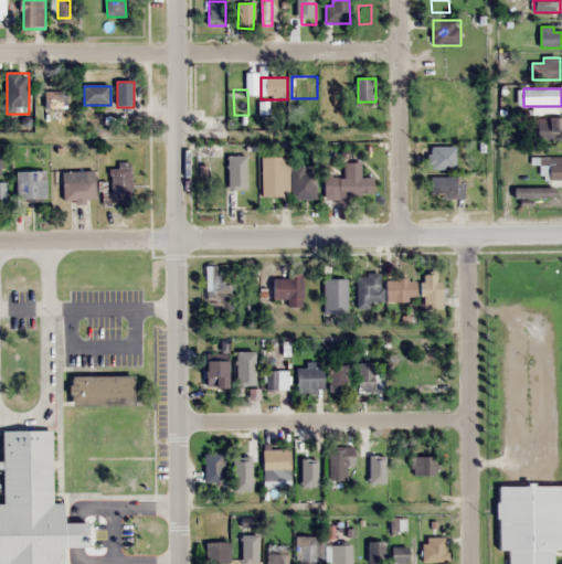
[(45,109),(63,109),(63,92),(45,92),(45,109)]
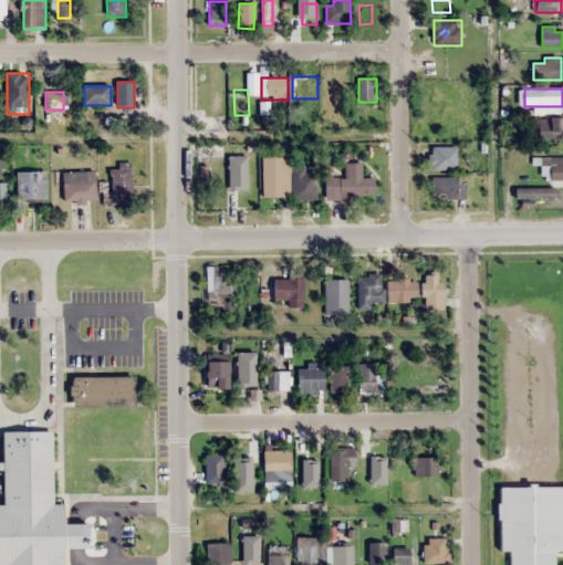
[(540,119),(540,140),(562,140),(562,119),(540,119)]
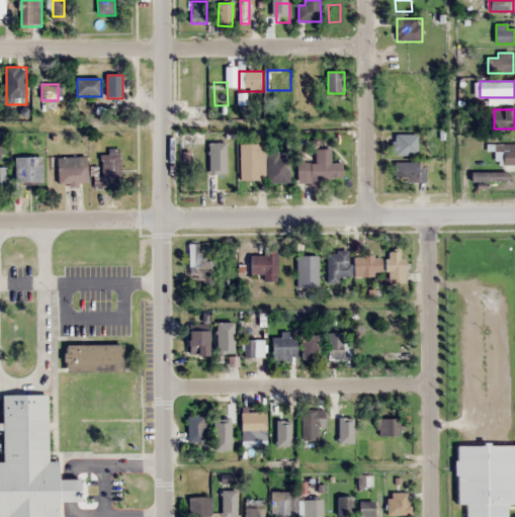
[(419,156),(419,136),(395,136),(395,156),(419,156)]
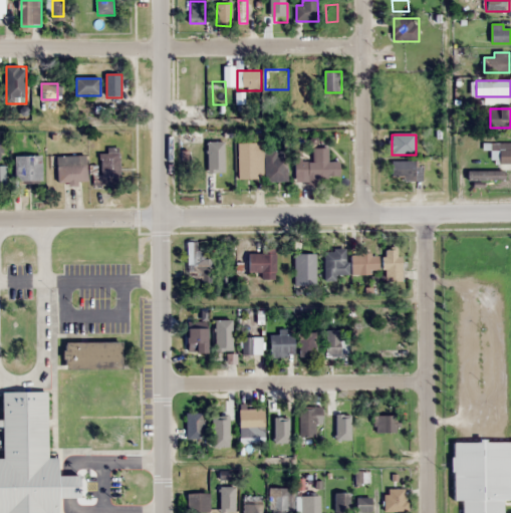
[(510,143),(484,144),(484,153),(499,153),(499,165),(510,164),(510,143)]
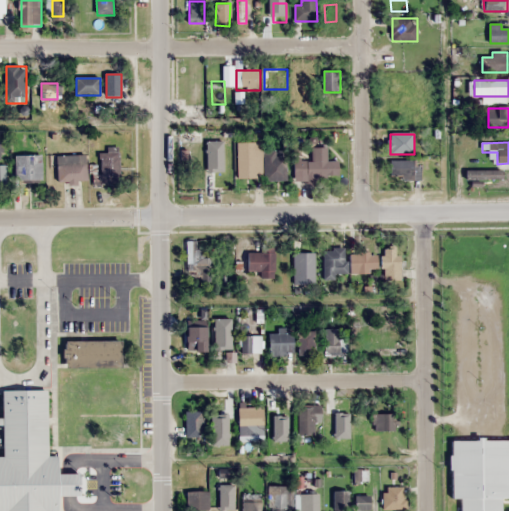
[(238,143),(238,179),(263,179),(263,143),(238,143)]
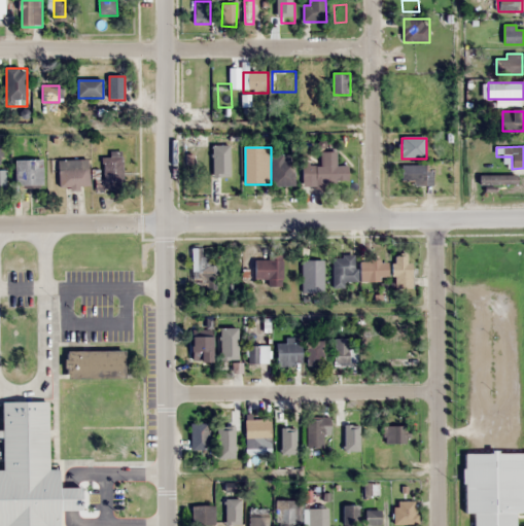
[(104,189),(126,189),(126,152),(112,152),(112,159),(104,159),(104,189)]
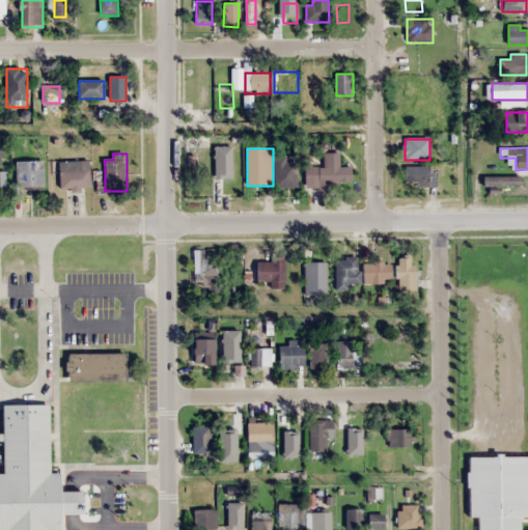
[(352,187),(352,168),(340,168),(339,154),(327,154),(327,167),(307,168),(307,187),(352,187)]
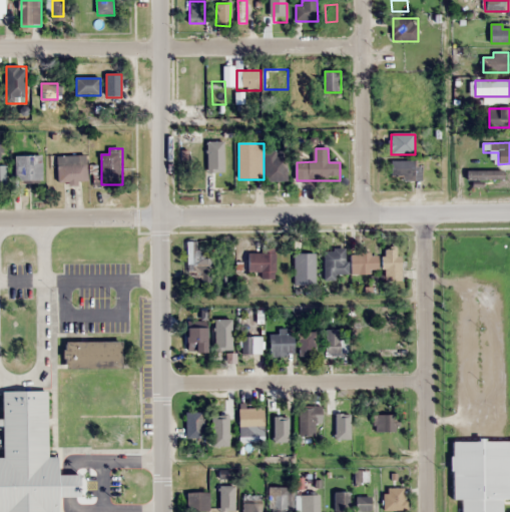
[(266,152),(266,182),(288,182),(288,152),(266,152)]
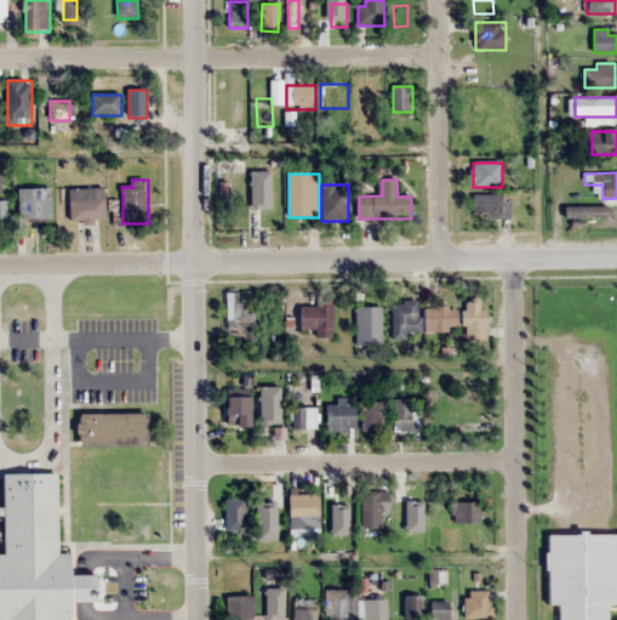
[(20,189),(20,220),(52,220),(52,189),(20,189)]
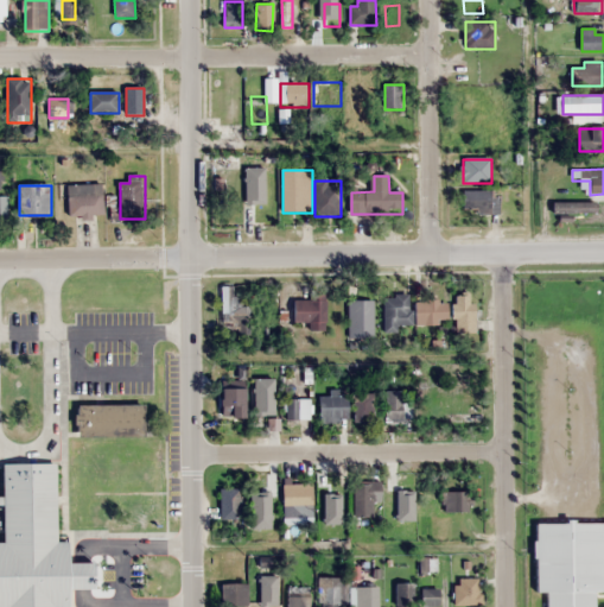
[(105,185),(68,187),(69,206),(106,204),(105,185)]
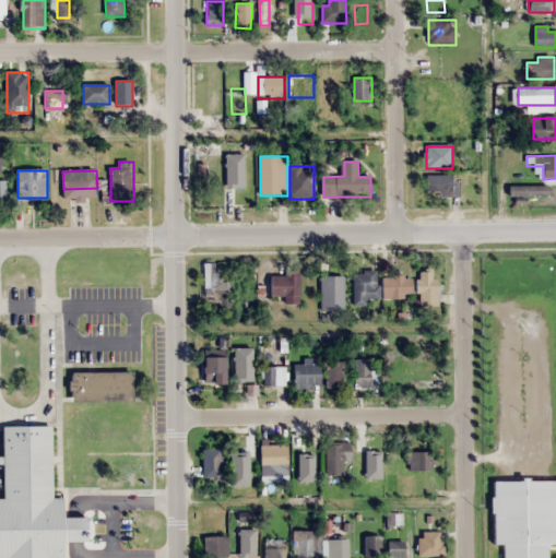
[(224,196),(253,196),(253,171),(224,171),(224,196)]
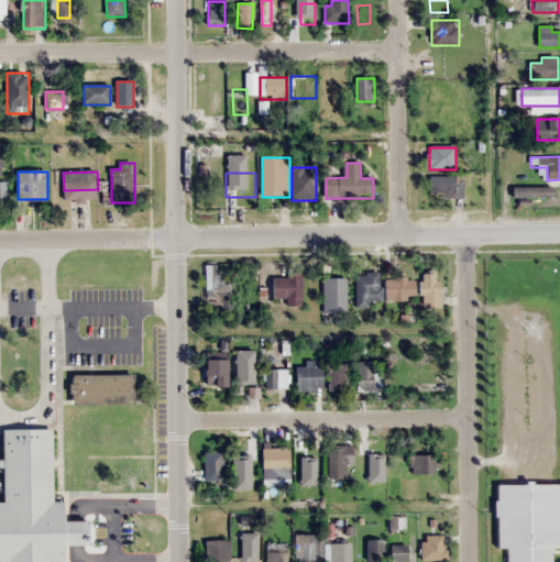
[(430,178),(430,198),(463,198),(463,178),(430,178)]
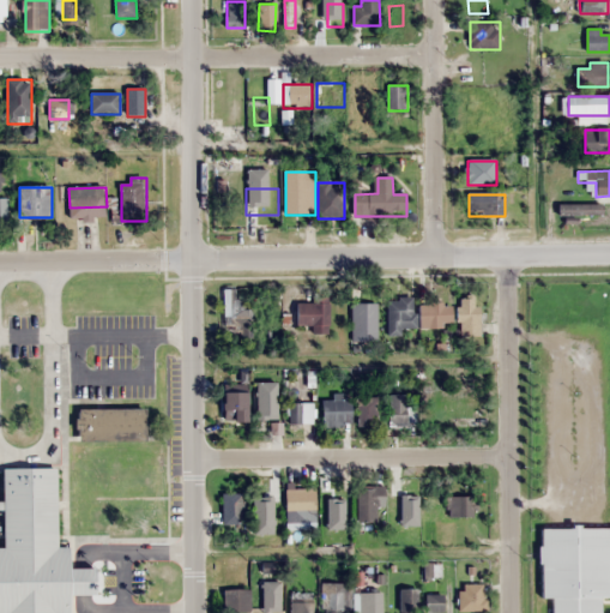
[(603,216),(603,205),(560,205),(560,216),(603,216)]
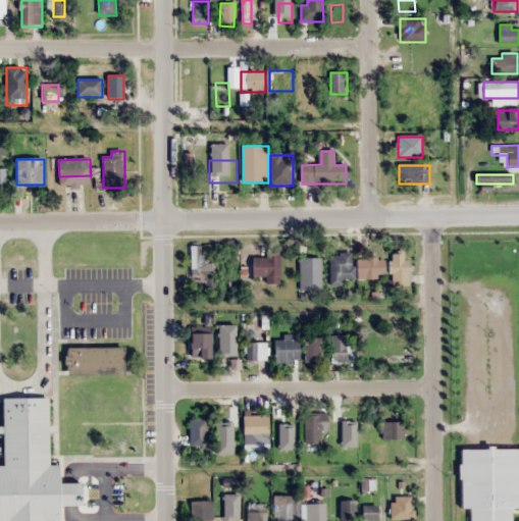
[(202,245),(190,245),(190,284),(212,284),(212,254),(202,254),(202,245)]
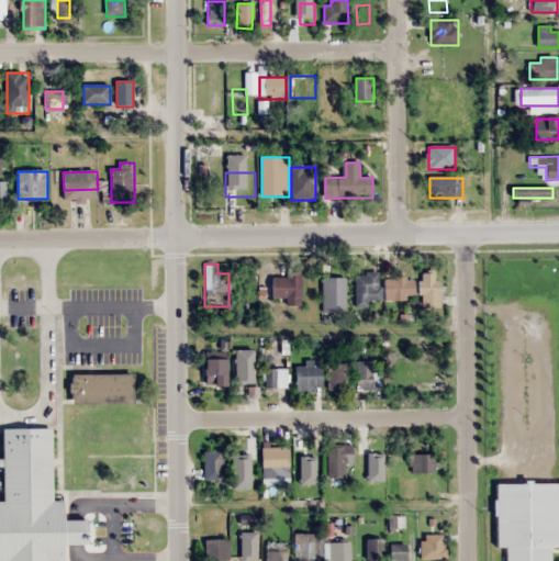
[(440,309),(439,272),(421,272),(421,309),(440,309)]
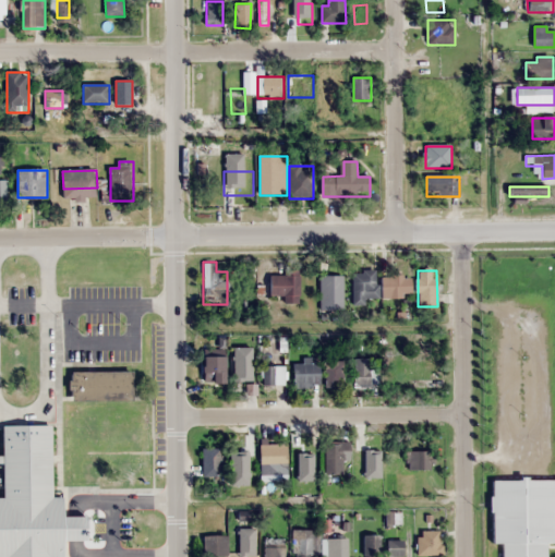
[(368,305),(368,300),(379,300),(379,271),(354,271),(354,305),(368,305)]
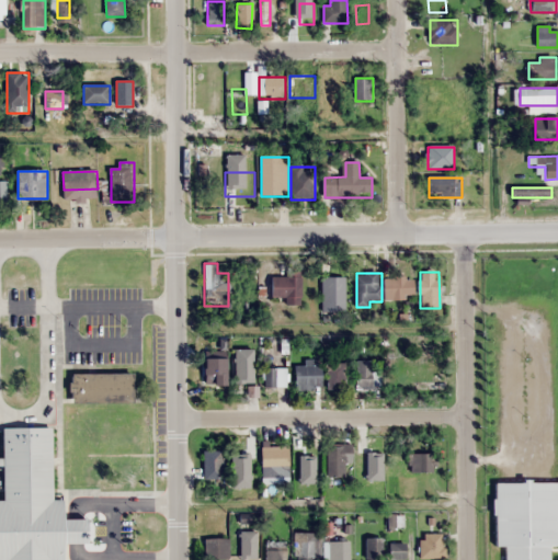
[(302,305),(302,277),(272,277),(272,298),(286,298),(286,305),(302,305)]
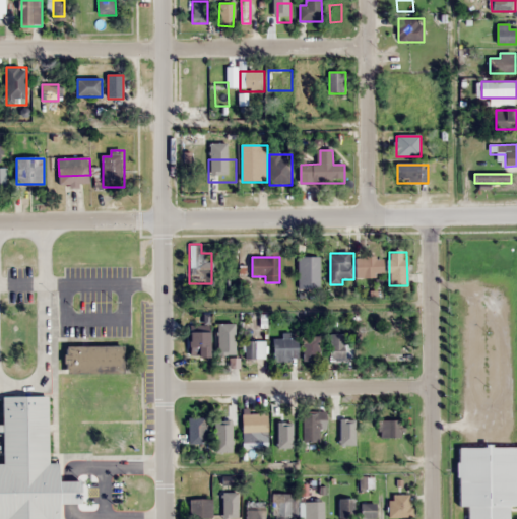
[(383,277),(383,257),(358,257),(358,277),(383,277)]
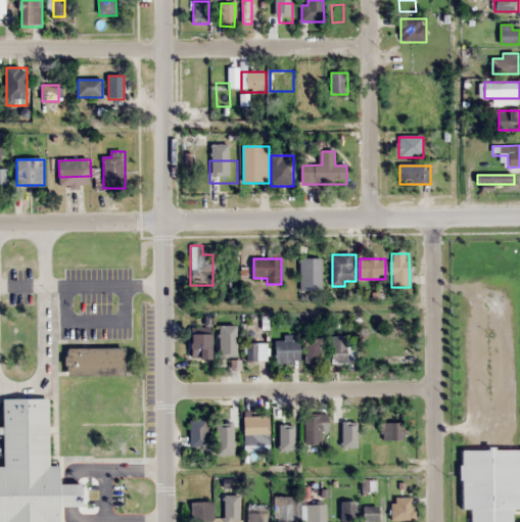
[(324,290),(324,259),(301,259),(301,290),(324,290)]
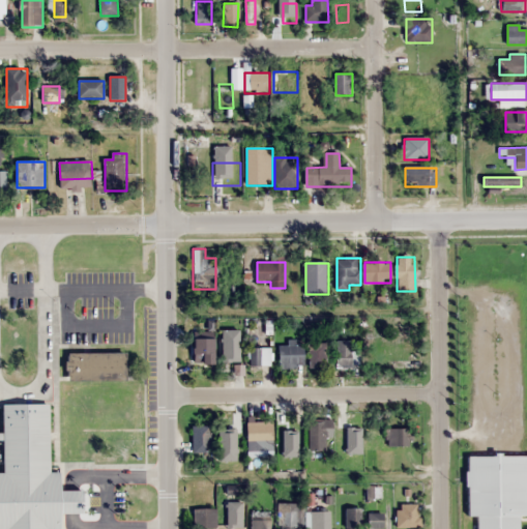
[(193,338),(193,369),(213,369),(213,338),(193,338)]
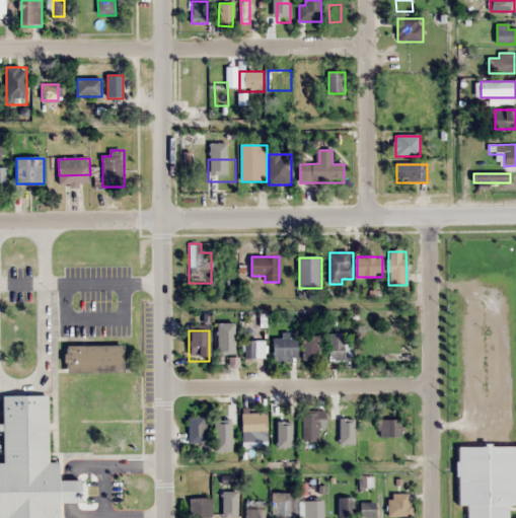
[(330,362),(349,362),(349,345),(346,345),(346,334),(330,334),(330,362)]
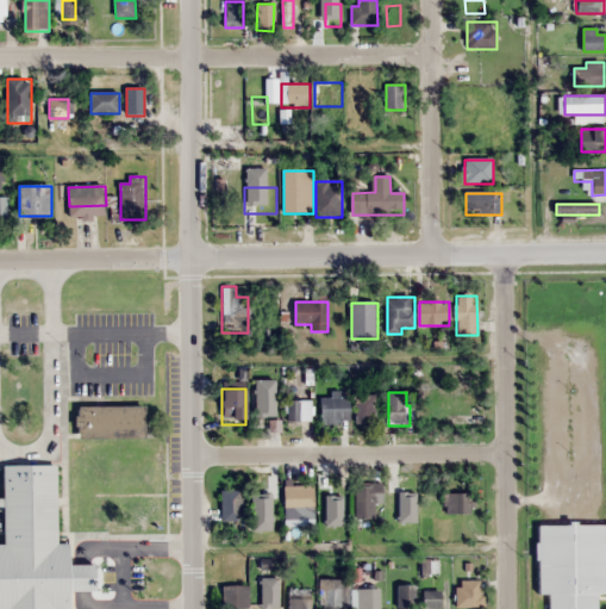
[(274,427),(274,393),(255,393),(255,427),(274,427)]
